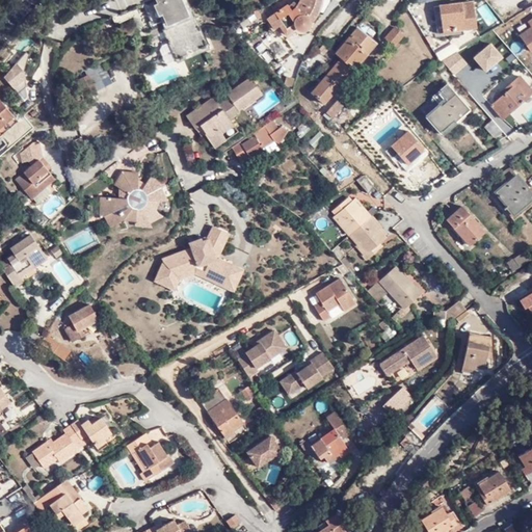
[(191,9),(188,11),(183,0),(158,0),(159,1),(149,5),(158,27),(163,25),(177,58),(207,46),(191,9)]
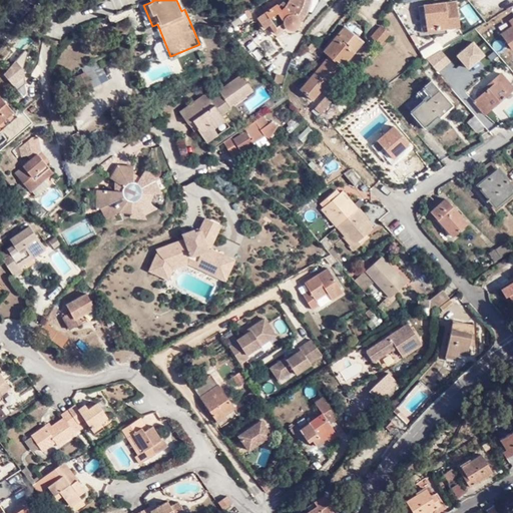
[(272,23),(277,32),(286,26),(291,28),(296,27),(304,18),(306,16),(311,9),(315,0),(291,0),(283,9),(280,3),(259,16),(267,26),(272,23)]
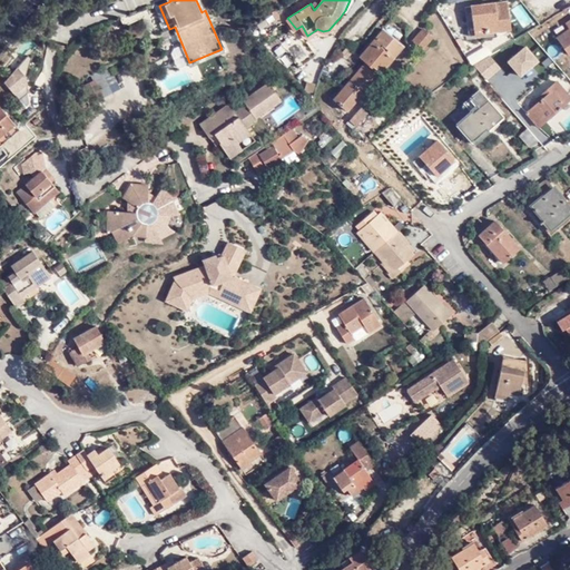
[(488,29),(488,32),(512,30),(509,0),(507,0),(473,5),(477,30),(488,29)]
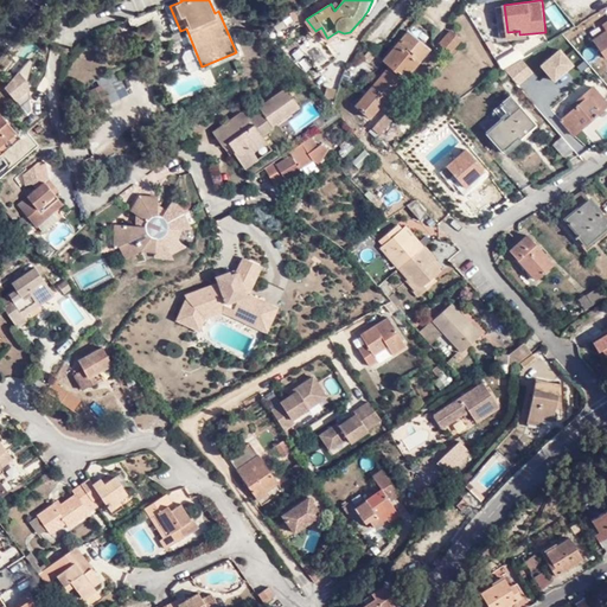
[(502,38),(519,34),(519,31),(508,32),(504,5),(497,6),(502,38)]
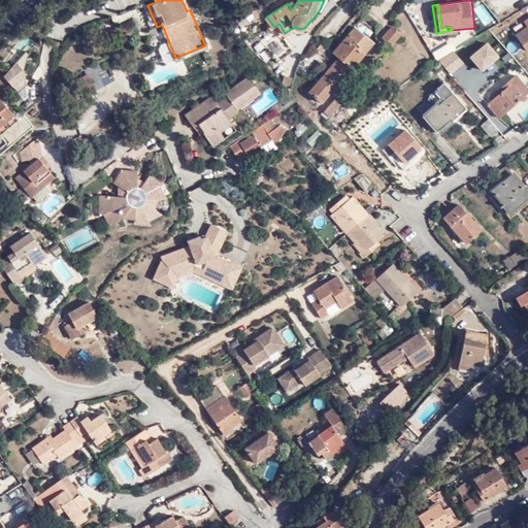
[(527,18),(526,20),(527,22),(527,26),(518,33),(527,48),(527,18)]
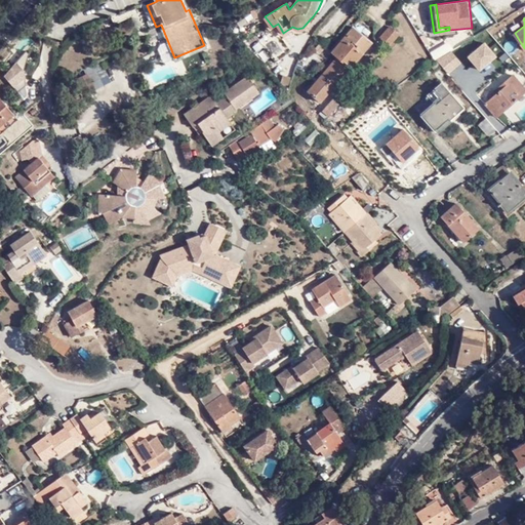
[(311,23),(311,18),(303,28),(297,29),(292,27),(283,33),(285,36),(292,31),(293,31),(295,32),(296,32),(297,32),(298,33),(299,33),(300,32),(301,32),(303,32),(305,31),(306,30),(308,30),(308,28),(309,27),(310,26),(311,24),(311,23)]
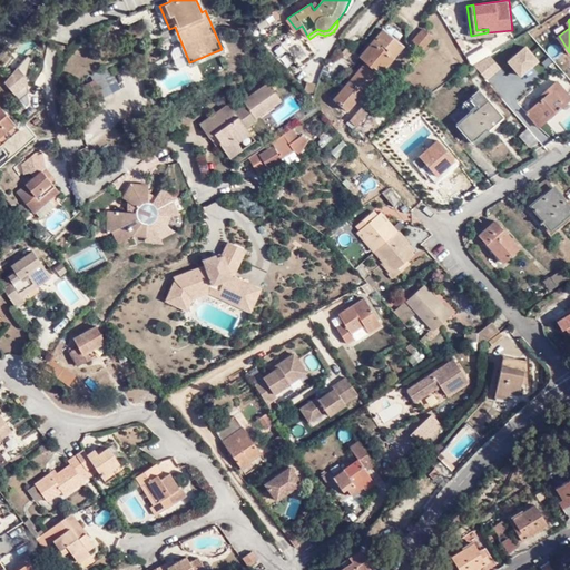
[(334,97),(347,109),(403,45),(384,27),(360,55),(366,60),(334,97)]
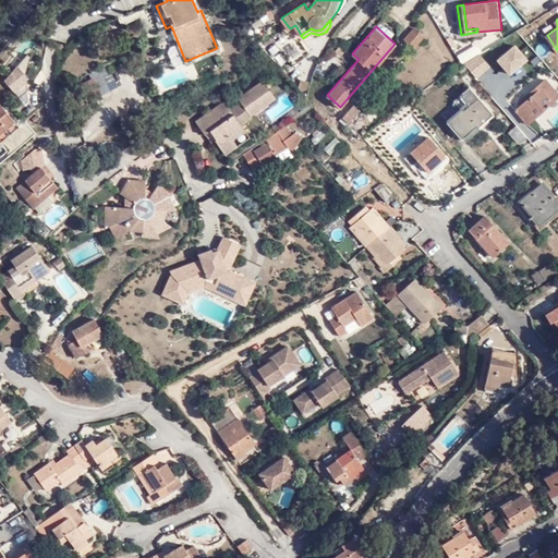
[(405,38),(415,47),(423,37),(414,28),(405,38)]
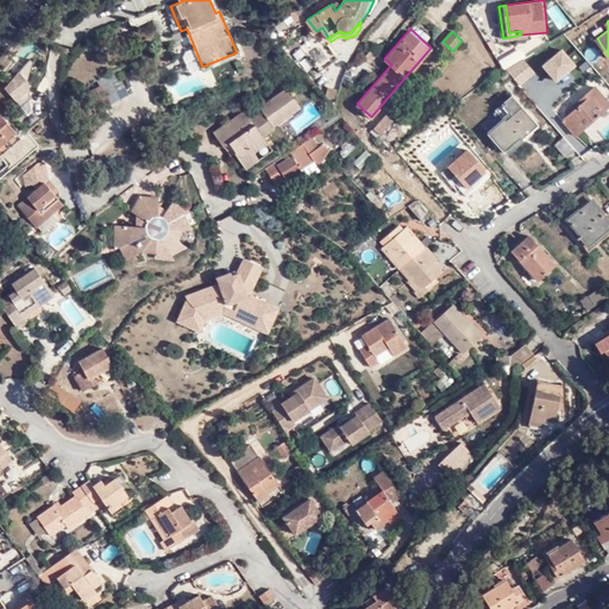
[(336,55),(326,42),(306,56),(319,73),(327,67),(325,63),(336,55)]
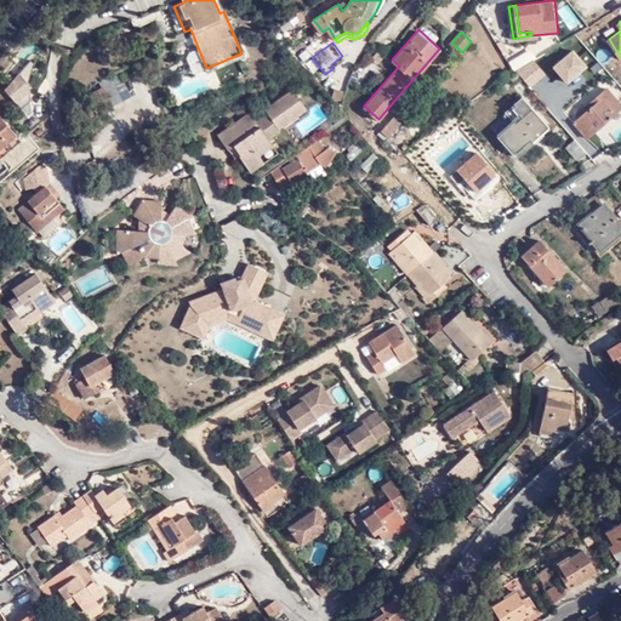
[(334,68),(346,60),(342,56),(331,64),(334,68)]
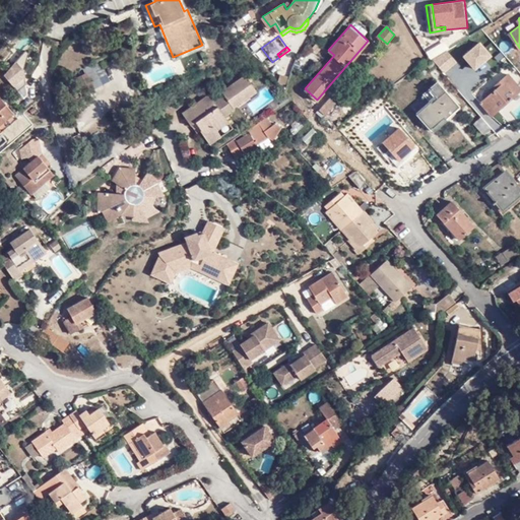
[(450,50),(436,59),(439,66),(454,56),(450,50)]
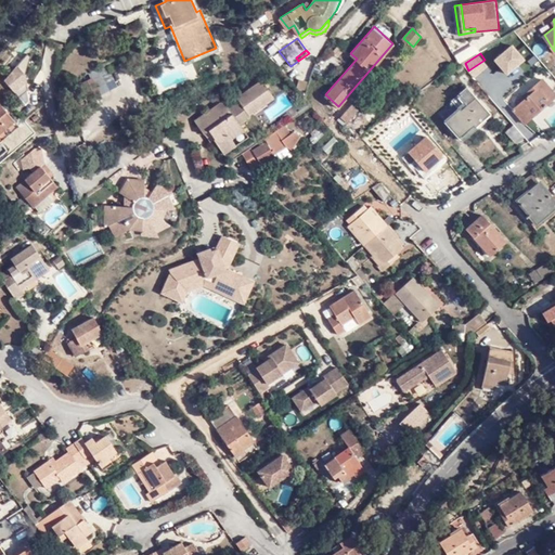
[(20,99),(33,84),(22,75),(34,61),(27,55),(1,84),(20,99)]
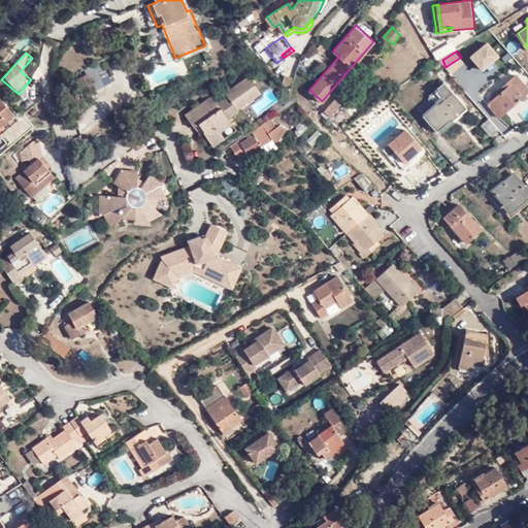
[(206,53),(184,64),(188,72),(210,61),(206,53)]
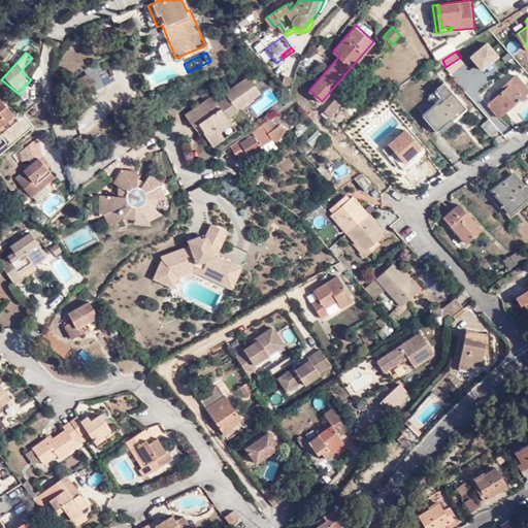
[(201,124),(206,132),(217,145),(228,137),(223,131),(234,123),(231,118),(240,109),(239,107),(263,92),(251,74),(228,92),(230,96),(221,102),(215,94),(188,116),(197,127),(198,127),(201,124)]
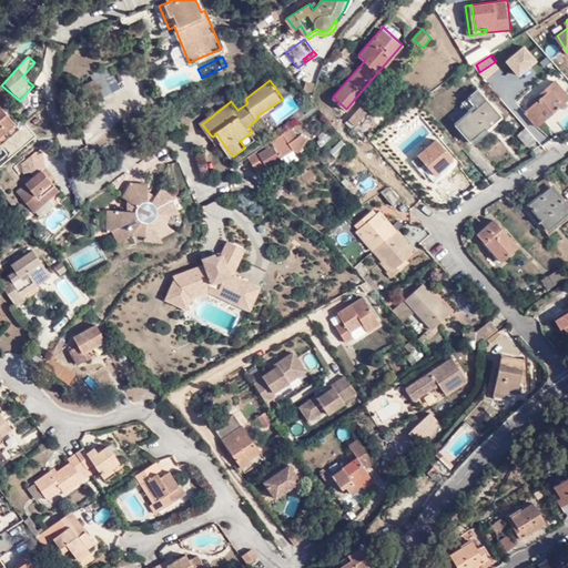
[(526,111),(538,127),(567,101),(567,93),(557,81),(540,94),(543,98),(526,111)]
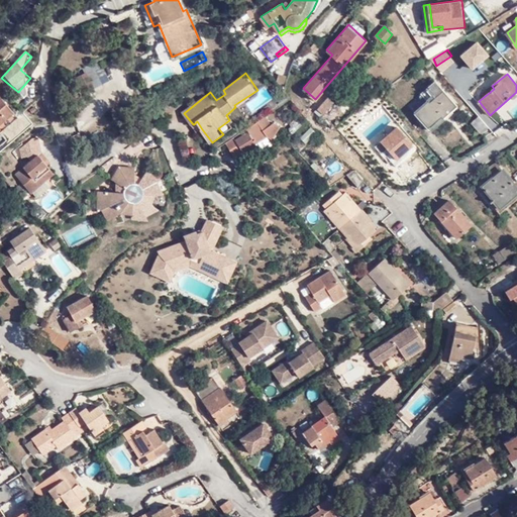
[(279,75),(276,83),(284,85),(287,78),(279,75)]
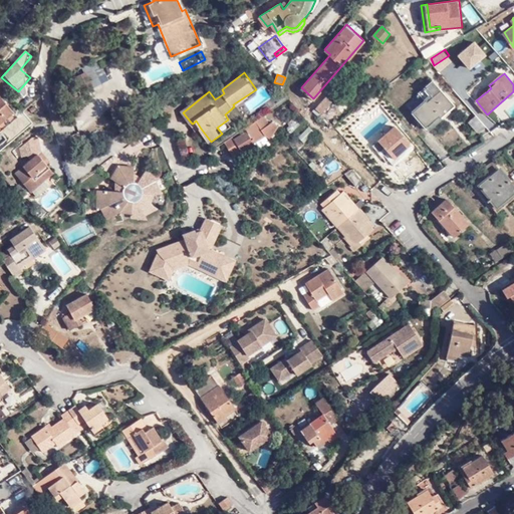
[(412,108),(426,124),(439,113),(440,114),(454,102),(433,77),(424,85),(431,93),(431,95),(426,98),(425,97),(412,108)]
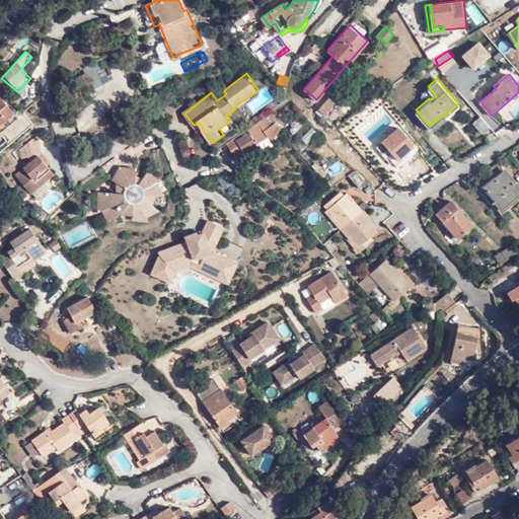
[(423,90),(429,98),(430,99),(435,96),(435,94),(428,86),(423,90)]
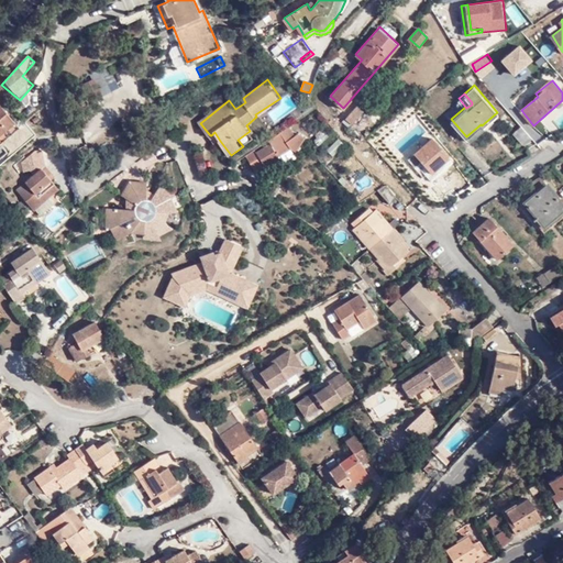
[(345,117),(352,123),(364,109),(357,103),(345,117)]
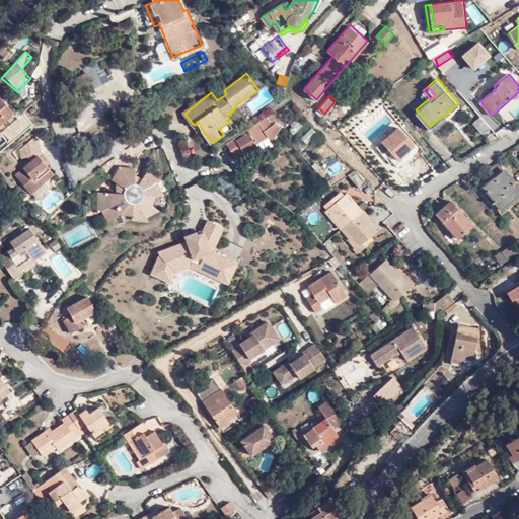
[(0,124),(11,116),(0,100),(0,124)]
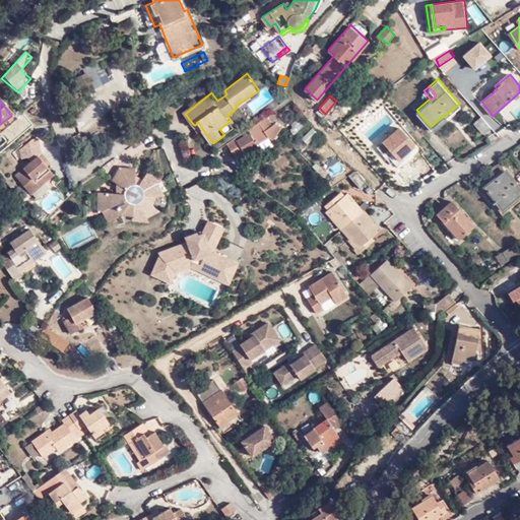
[(274,123),(269,115),(251,128),(254,132),(261,143),(272,136),(277,138),(284,123),(278,121),(274,123)]
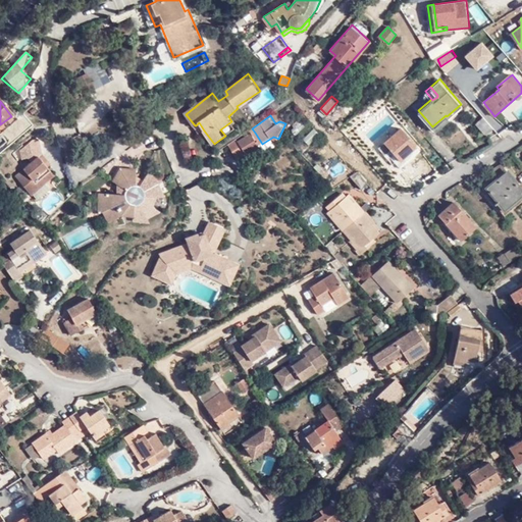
[(448,118),(447,116),(446,115),(432,126),(434,129),(448,118)]
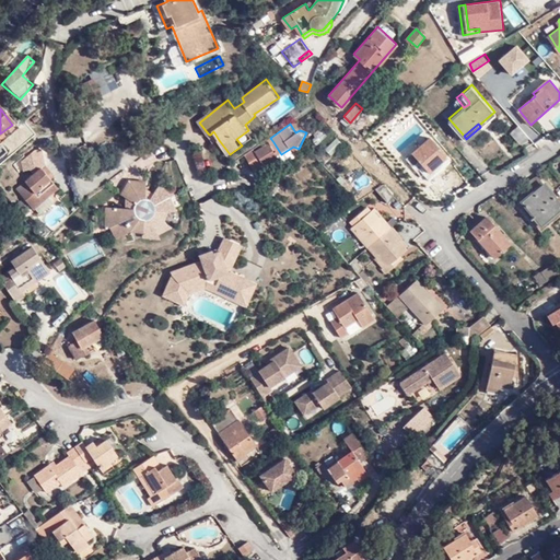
[(0,143),(18,130),(12,125),(0,133),(0,143)]
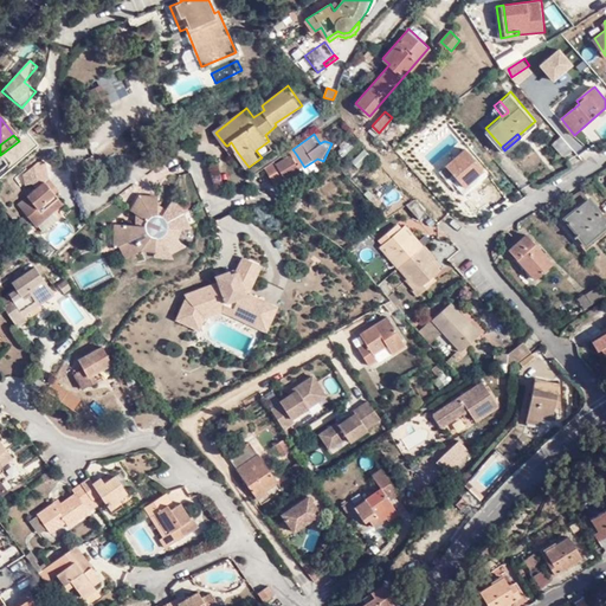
[(565,155),(573,148),(562,136),(554,143),(565,155)]
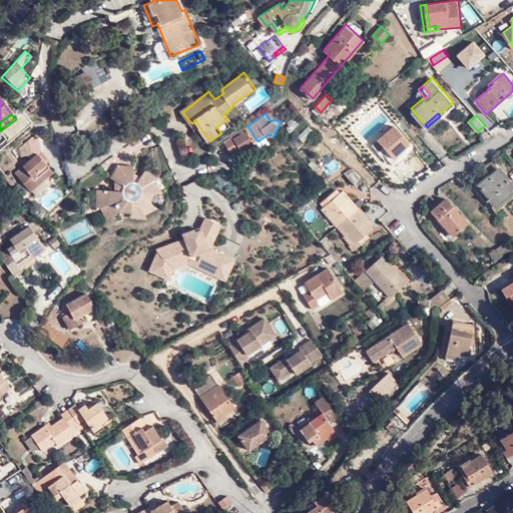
[(197,130),(200,128),(195,120),(192,123),(197,130)]
